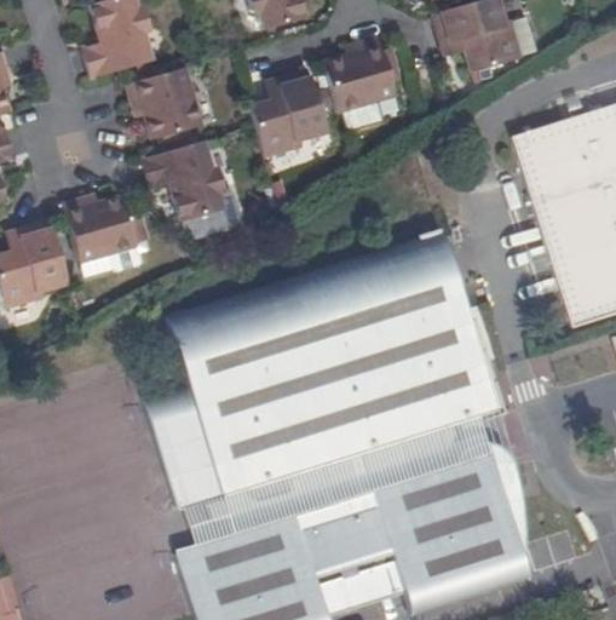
[(109,40),(103,41),(84,47),(93,78),(154,61),(145,34),(150,27),(147,12),(138,9),(136,0),(107,0),(92,4),(101,30),(105,29),(109,40)]
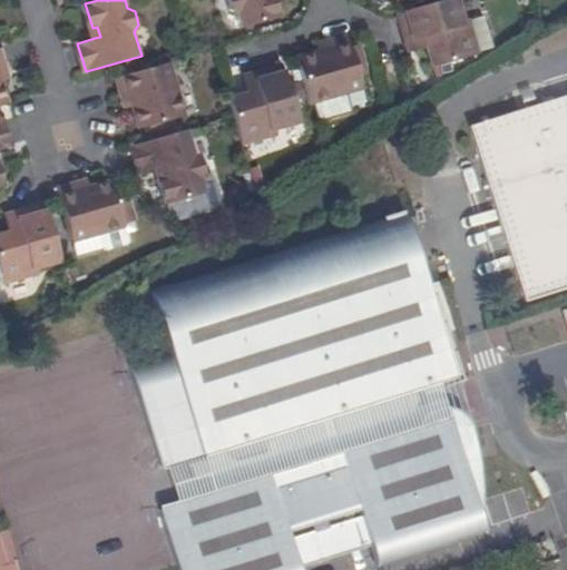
[(284,17),(279,0),(231,0),(235,10),(242,13),(246,28),(284,17)]
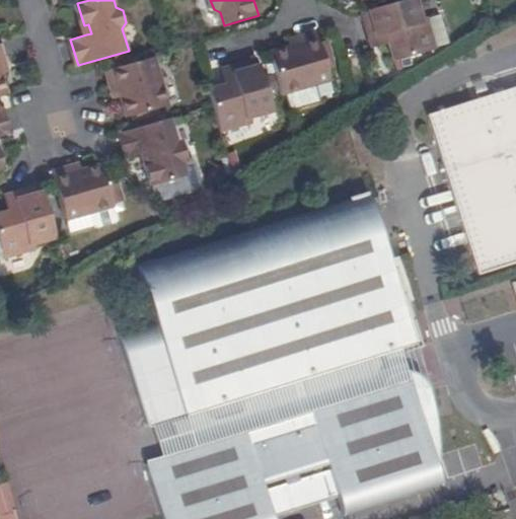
[(389,33),(391,42),(397,60),(438,49),(429,16),(425,17),(420,0),(407,0),(367,11),(373,38),(389,33)]
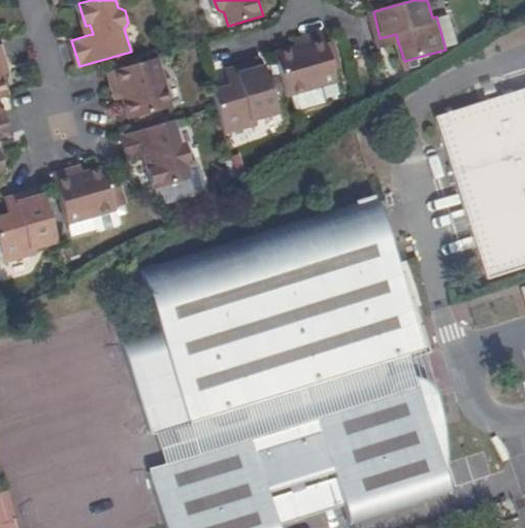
[(310,39),(298,42),(299,45),(279,52),(291,94),(339,79),(325,31),(309,35),(310,39)]
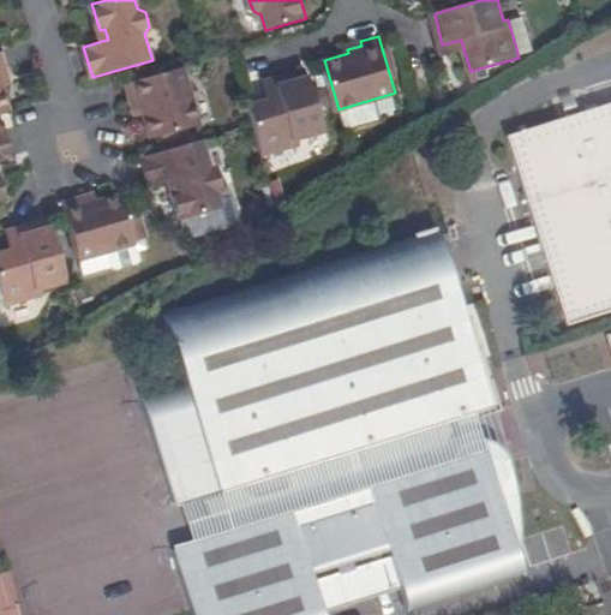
[(445,55),(463,49),(461,40),(442,45),(445,55)]
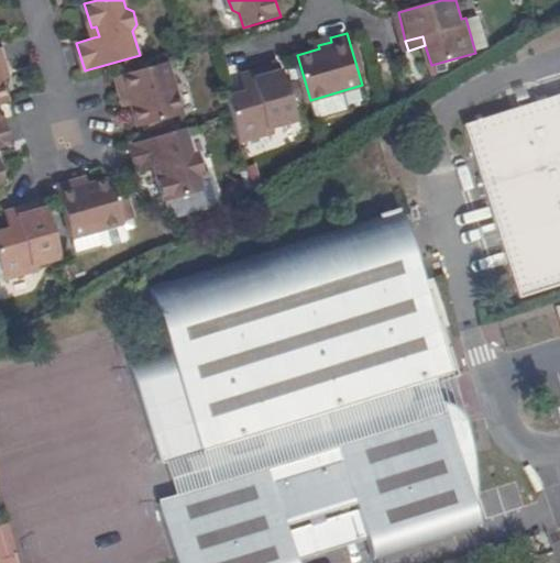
[(4,64),(8,63),(3,46),(0,46),(0,103),(10,101),(4,78),(8,77),(4,64)]
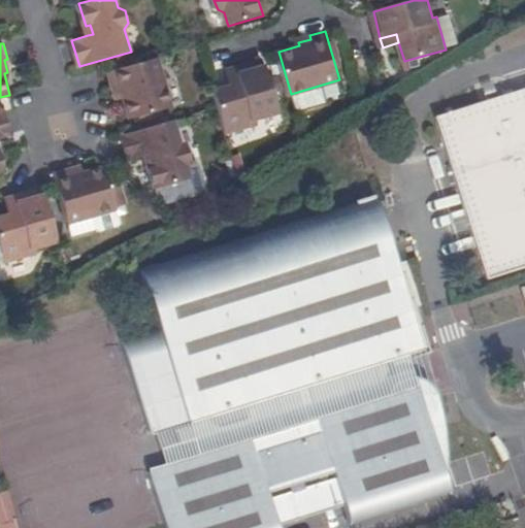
[(118,86),(122,99),(125,98),(130,118),(172,106),(159,57),(109,70),(113,88),(118,86)]
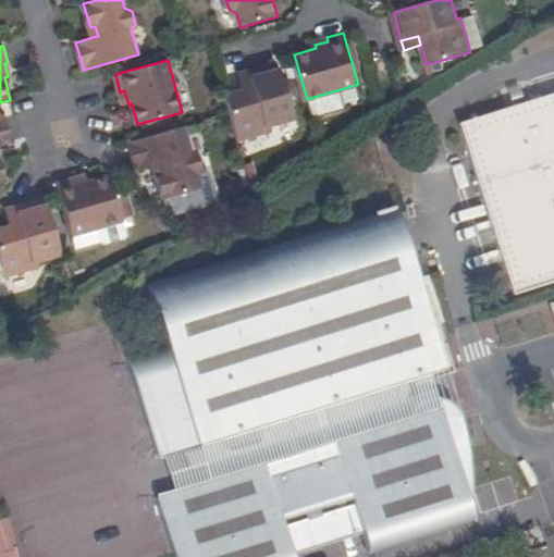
[(257,87),(248,89),(230,95),(243,139),(275,131),(274,125),(296,119),(281,62),(253,70),(257,87)]
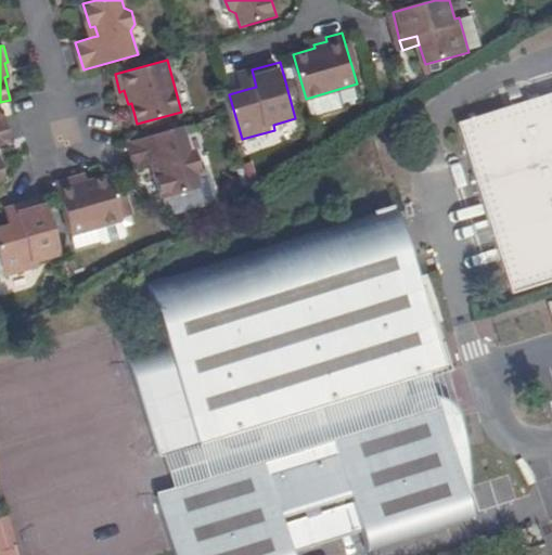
[(242,73),(247,89),(256,87),(252,69),(242,73)]
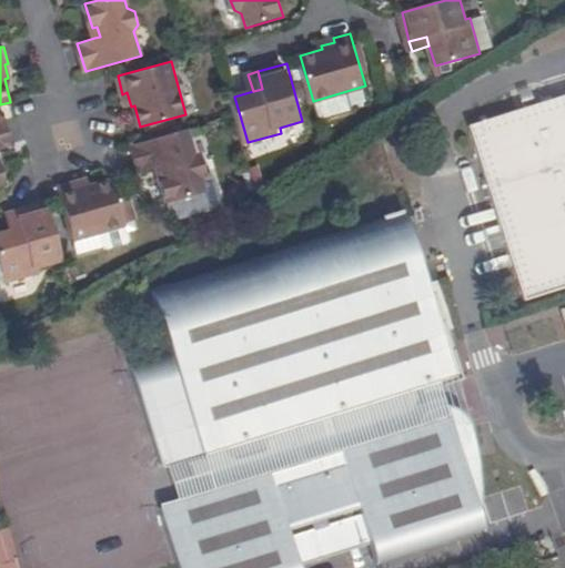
[(564,95),(473,125),(530,300),(564,288),(564,95)]
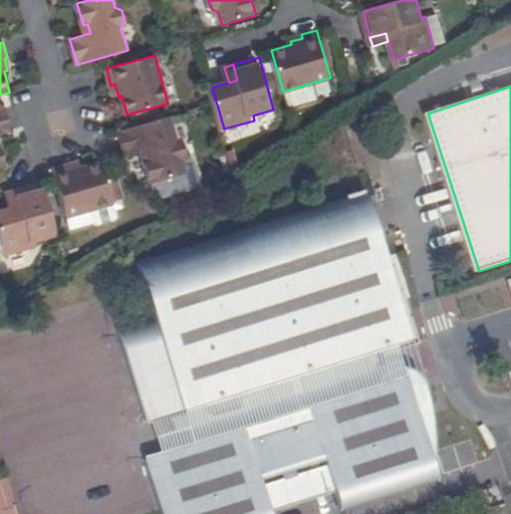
[(0,169),(7,167),(0,144),(0,135),(14,132),(7,105),(0,107),(0,169)]
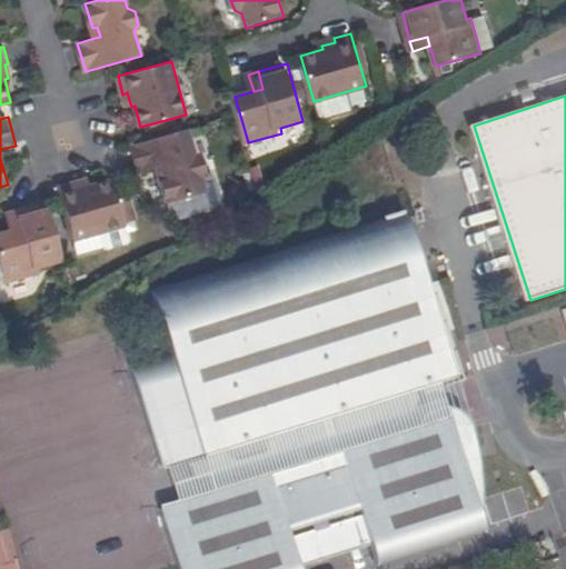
[(165,176),(158,178),(166,202),(205,192),(201,180),(205,172),(201,159),(195,156),(187,130),(131,146),(139,172),(156,168),(162,166),(165,176)]
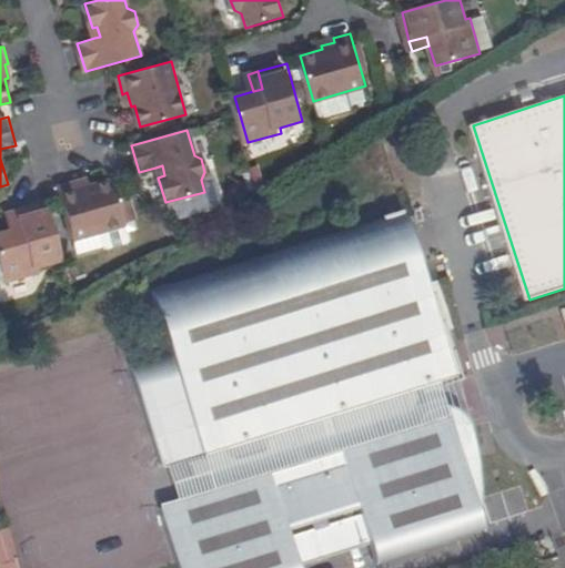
[(74,181),(59,185),(74,239),(76,239),(127,223),(127,222),(135,220),(139,219),(133,199),(121,202),(114,179),(91,184),(90,181),(76,185),(74,181)]
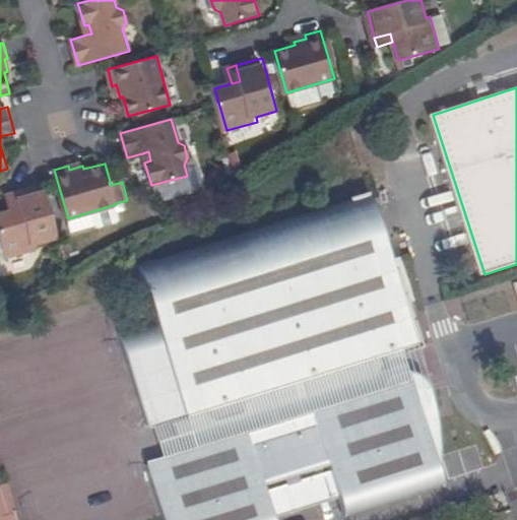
[(0,240),(4,257),(37,247),(36,242),(58,236),(43,185),(15,192),(19,208),(10,210),(0,212),(0,240)]
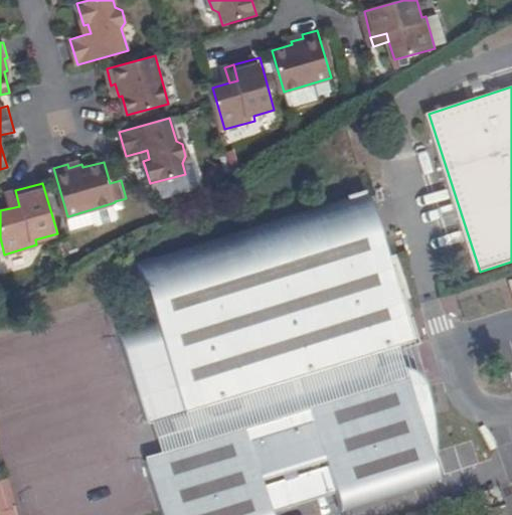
[(181,451),(165,456),(148,462),(164,514),(274,514),(272,507),(334,488),(342,512),(442,481),(420,413),(425,407),(428,403),(431,396),(430,385),(430,383),(423,375),(415,369),(410,367),(402,366),(390,370),(382,347),(414,337),(367,189),(349,195),(350,198),(140,265),(156,319),(119,330),(149,423),(154,421),(170,416),(181,451)]
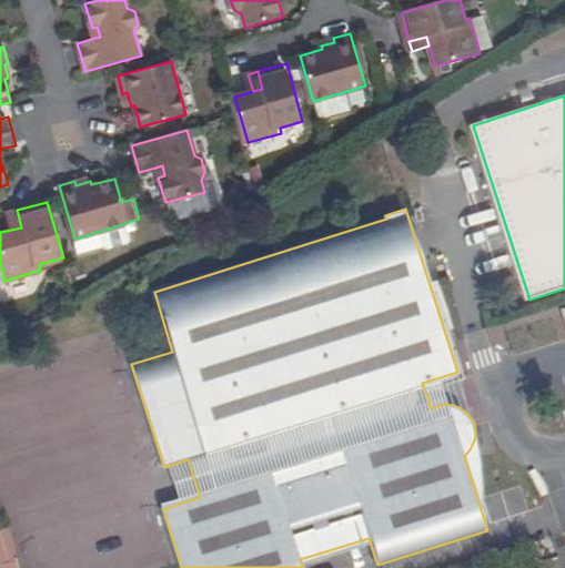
[(21,227),(17,210),(7,212),(11,230),(21,227)]
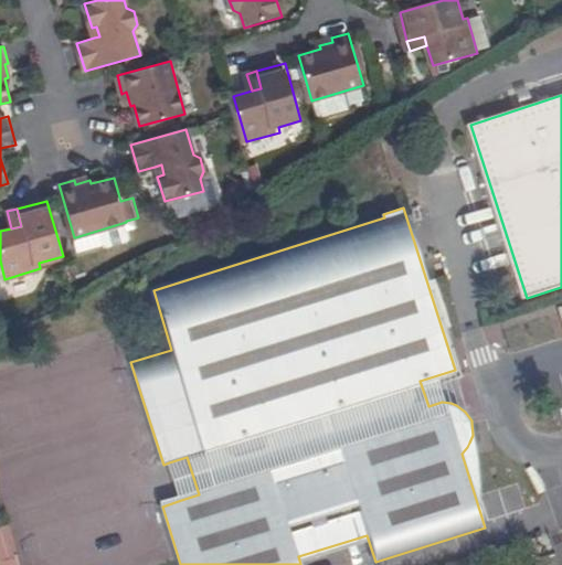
[(126,222),(75,237),(80,252),(104,245),(105,244),(109,246),(129,241),(131,237),(129,230),(137,227),(135,219),(126,221),(126,222)]
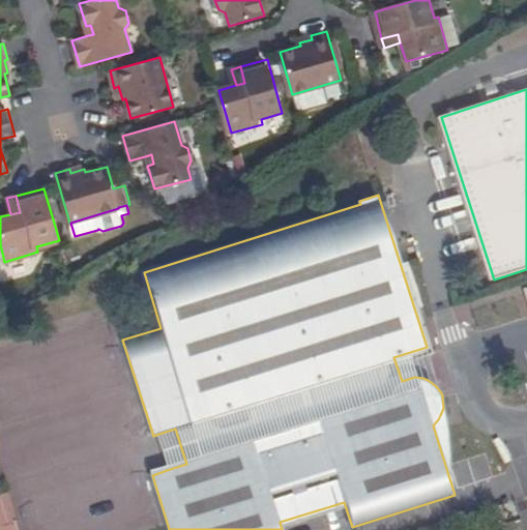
[(436,386),(442,394),(427,347),(393,357),(402,381),(414,377),(422,378),(428,380),(436,386)]
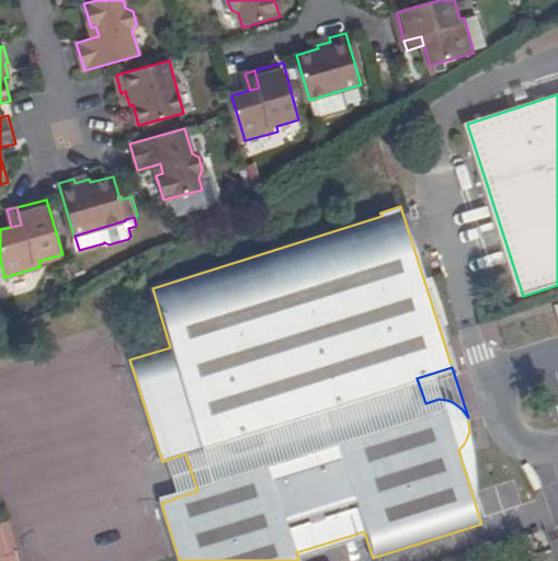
[(168,459),(180,496),(197,491),(185,454),(168,459)]
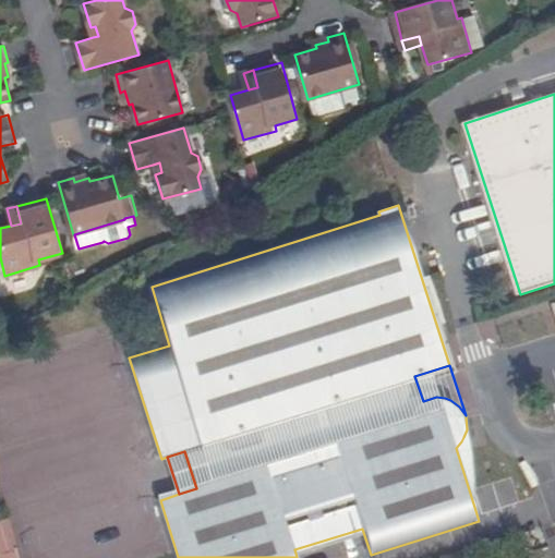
[(0,522),(0,552),(1,554),(5,553),(8,557),(21,557),(11,520),(0,522)]
